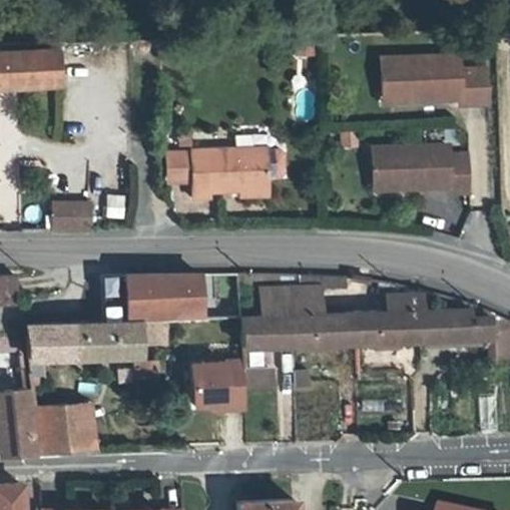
[(0,86),(62,86),(62,52),(0,54),(0,86)]
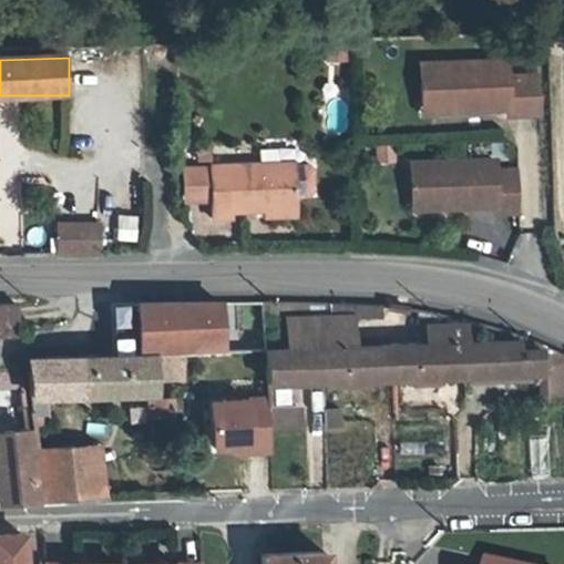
[(453,106),(453,114),(510,113),(510,120),(543,118),(543,79),(525,80),(524,64),(423,69),(424,106),(453,106)]
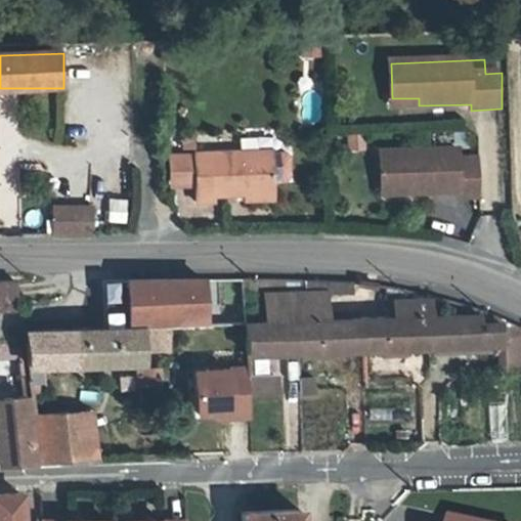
[(419,98),(392,98),(393,106),(419,105),(419,98)]
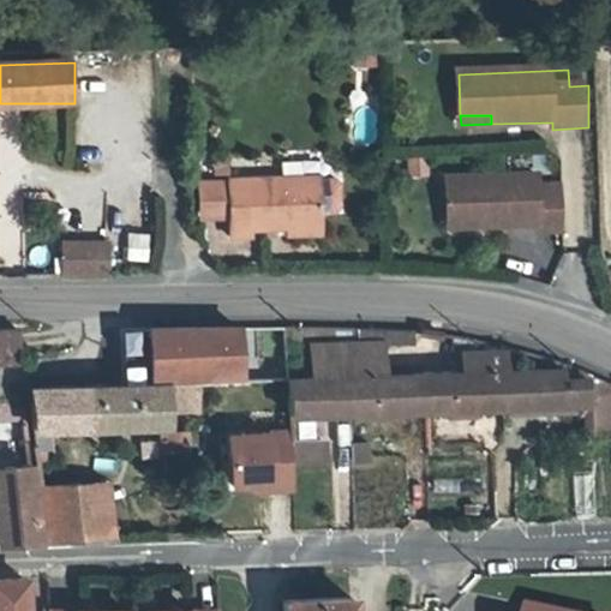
[(479,217),(480,227),(540,225),(540,231),(565,229),(564,187),(540,187),(540,175),(449,178),(450,219),(479,217)]
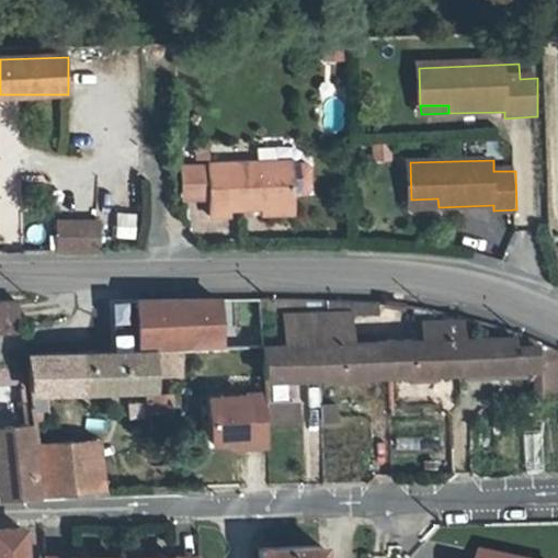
[(265,212),(295,212),(295,202),(295,172),(295,167),(214,168),(213,169),(214,203),(214,219),(230,219),(230,212),(265,212)]
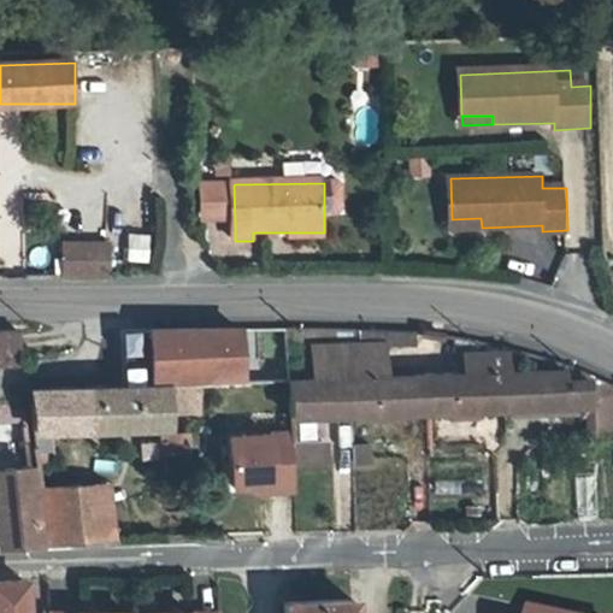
[(234,186),(202,187),(202,223),(235,223),(234,186)]
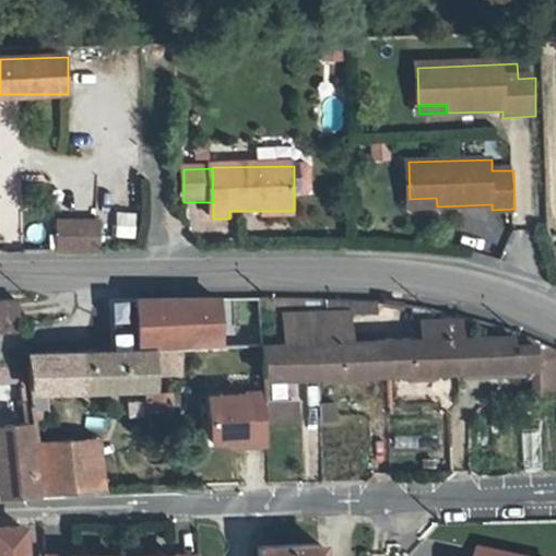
[(308,172),(294,172),(294,201),(309,202),(312,197),(312,176),(308,172)]
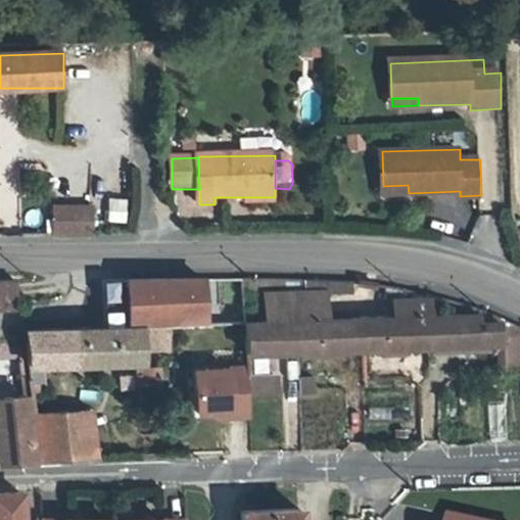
[(408,185),(383,186),(383,194),(409,193),(408,185)]
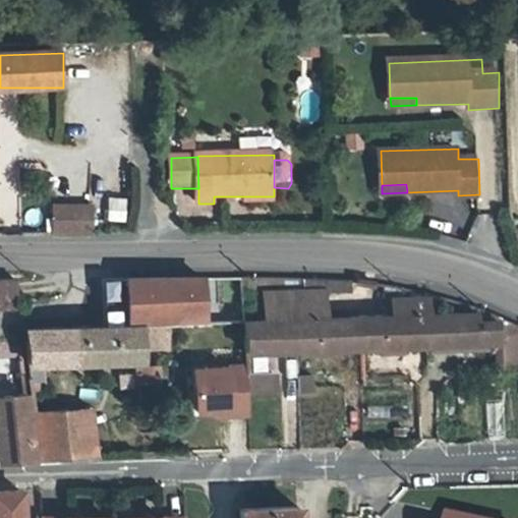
[(98,208),(58,208),(57,236),(97,236),(98,208)]
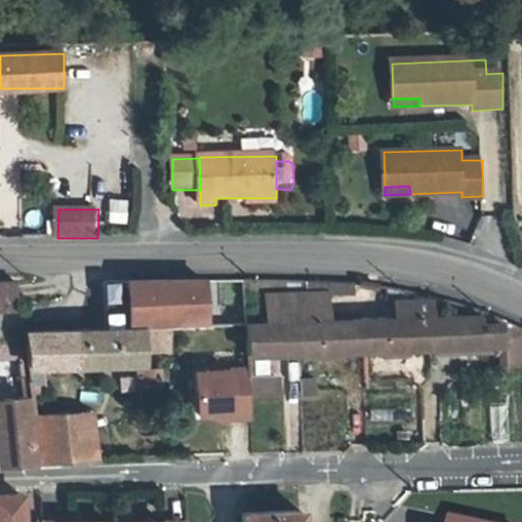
[(23,281),(0,281),(0,314),(21,314),(24,315),(23,281)]
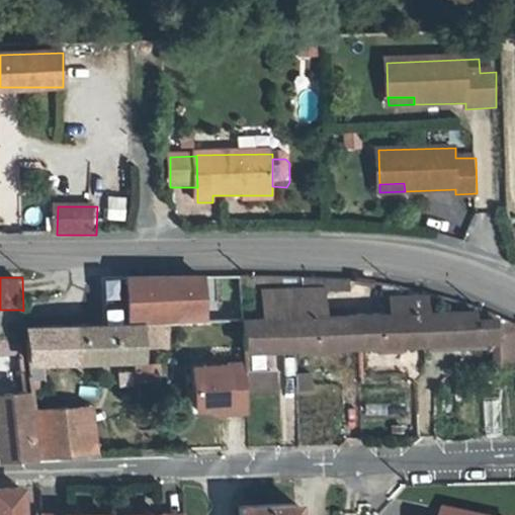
[(130,326),(169,325),(205,324),(203,279),(129,278),(130,326)]
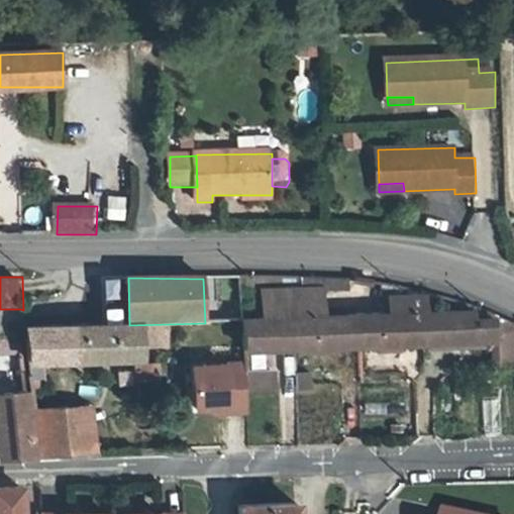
[(266,295),(265,319),(328,317),(326,293),(266,295)]
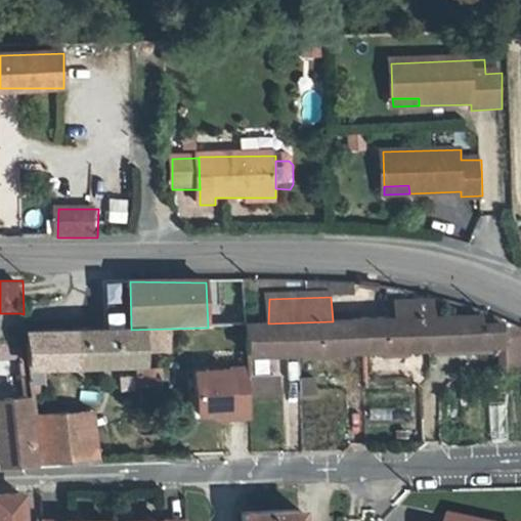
[(433,322),(433,354),(505,353),(503,313),(482,304),(484,317),(483,321),(433,322)]
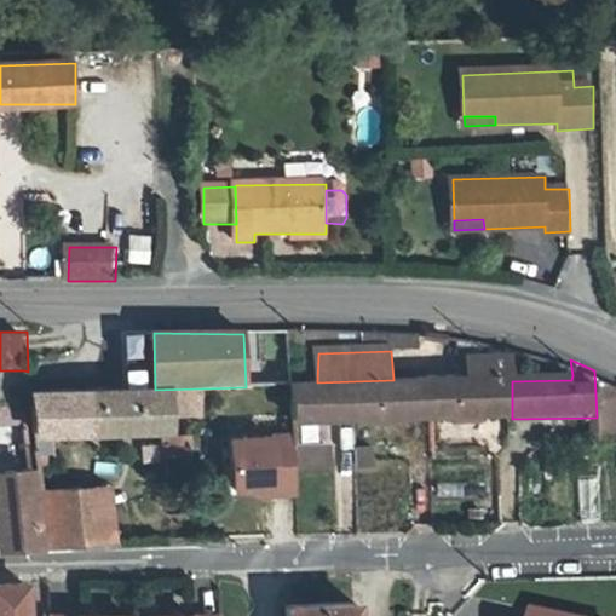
[(468,379),(512,378),(511,362),(468,363),(468,379)]
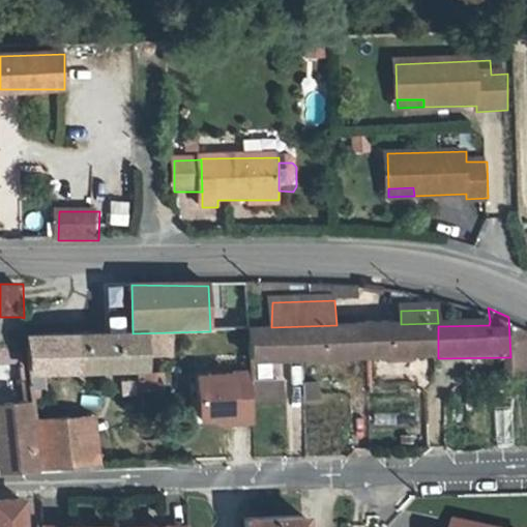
[(526,325),(523,323),(508,317),(510,357),(510,362),(526,362),(526,325)]
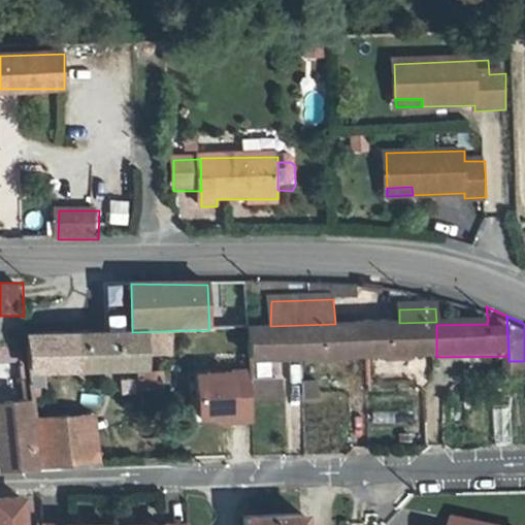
[(436,325),(436,322),(399,323),(400,326),(369,327),(370,358),(393,358),(436,357),(436,325)]
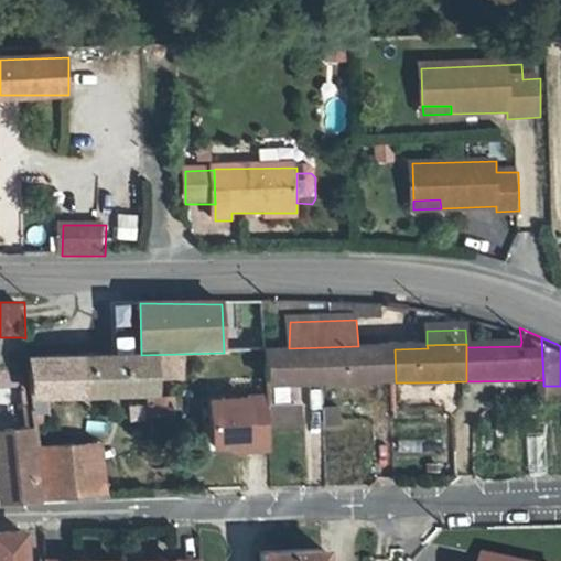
[(268,352),(269,385),(284,385),(396,383),(395,349),(358,349),(358,346),(289,348),(289,352),(268,352)]
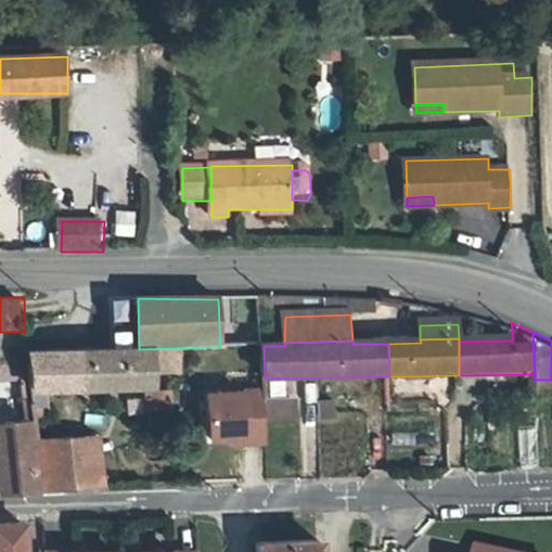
[(139,349),(31,351),(35,388),(154,385),(154,373),(167,373),(168,375),(182,375),(181,348),(139,349)]
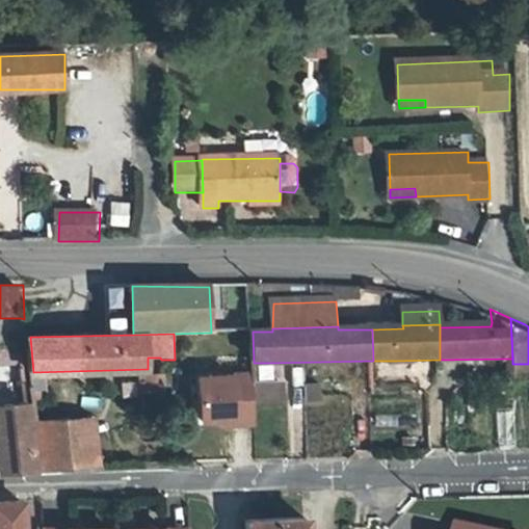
[(26,364),(24,347),(1,348),(2,365),(26,364)]
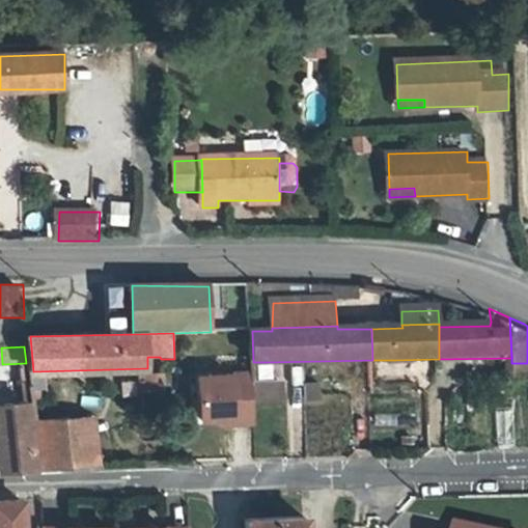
[(439,367),(511,366),(511,363),(511,358),(439,359),(439,367)]
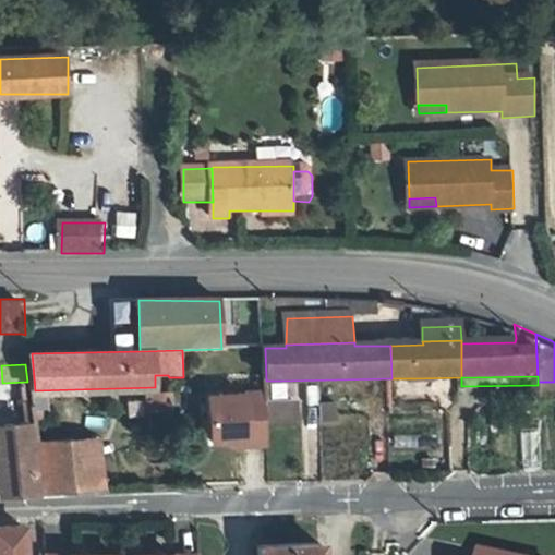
[(554,382),(538,382),(538,385),(538,409),(554,409),(554,382)]
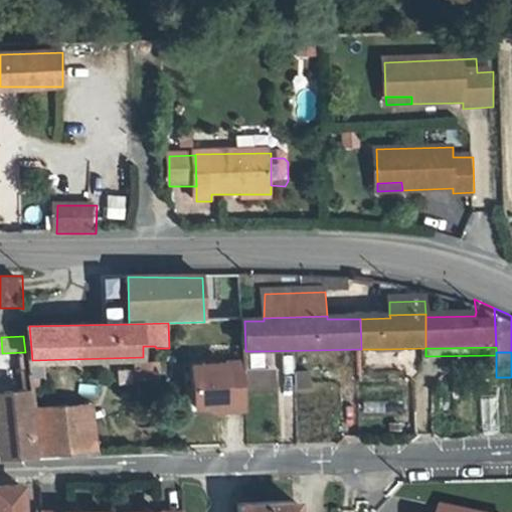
[(167,376),(167,368),(160,368),(160,365),(138,365),(137,381),(160,382),(160,377),(167,376)]
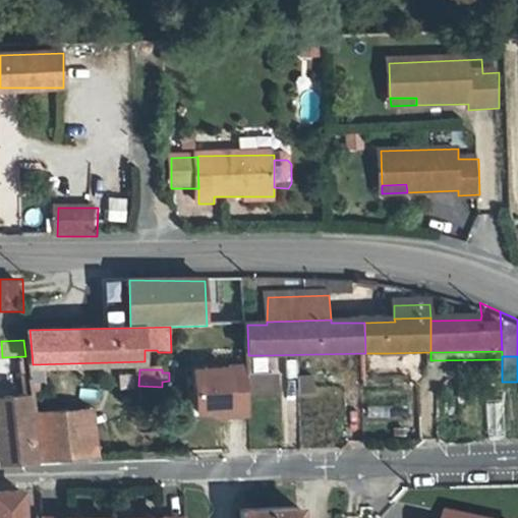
[(249,377),(248,370),(194,373),(196,414),(214,413),(231,412),(231,418),(250,417),(249,400),(249,377)]
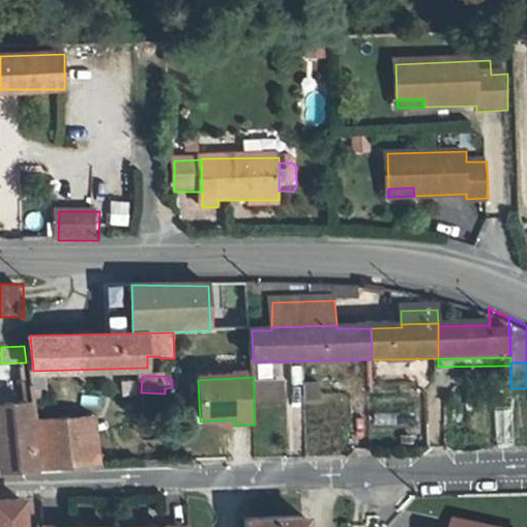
[(254,383),(254,407),(285,406),(284,382),(254,383)]
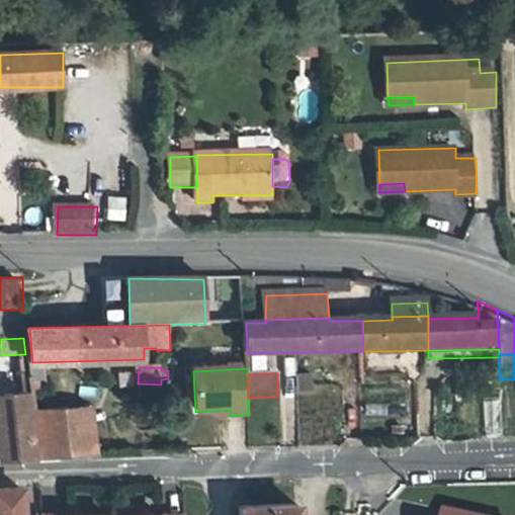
[(28,393),(0,393),(0,457),(34,456),(28,393)]
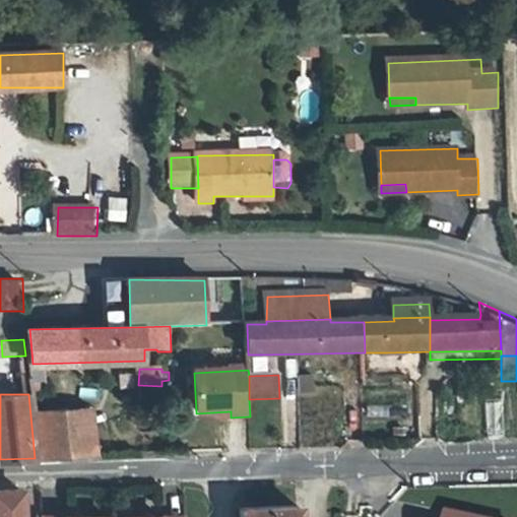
[(35,411),(39,458),(75,456),(75,454),(99,453),(93,409),(35,411)]
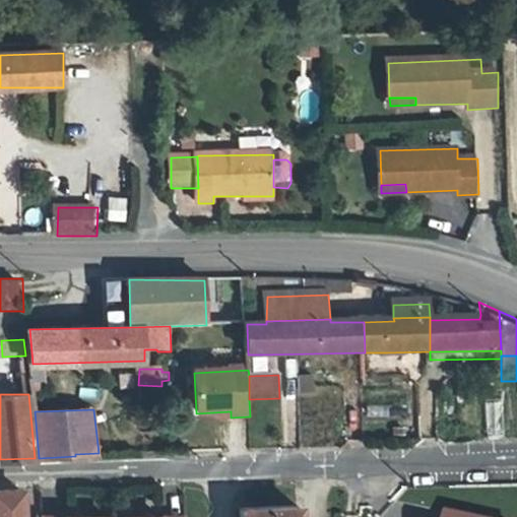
[(18,516),(17,494),(0,495),(0,516),(18,516)]
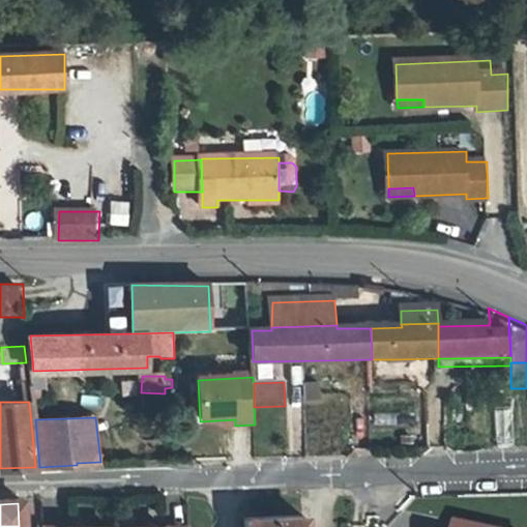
[(310,526),(310,518),(250,521),(250,526),(310,526)]
